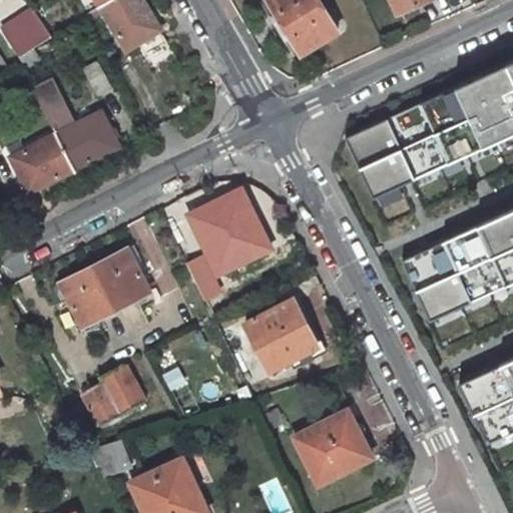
[(104,0),(97,4),(124,48),(158,26),(141,0),(104,0)]
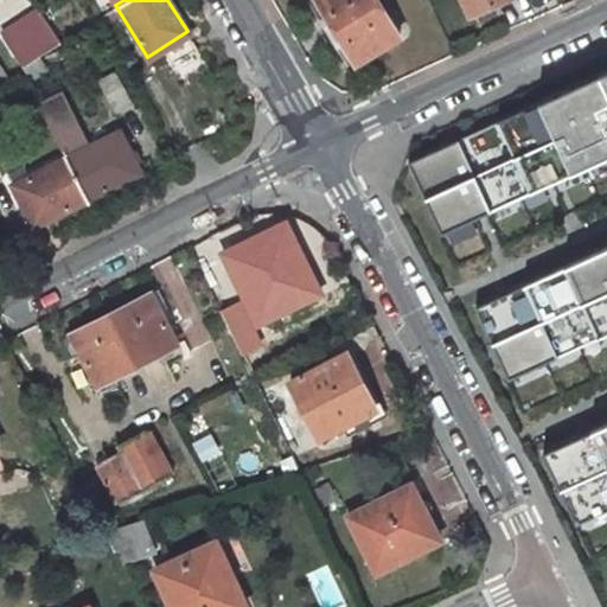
[(374,0),(313,0),(355,64),(397,37),(374,0)]
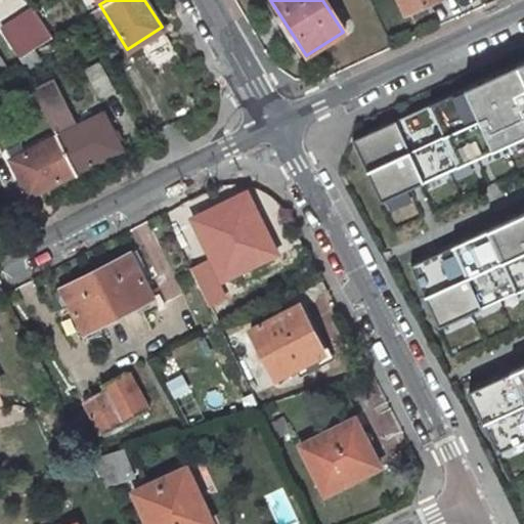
[(398,0),(405,16),(441,0),(440,0),(398,0)]
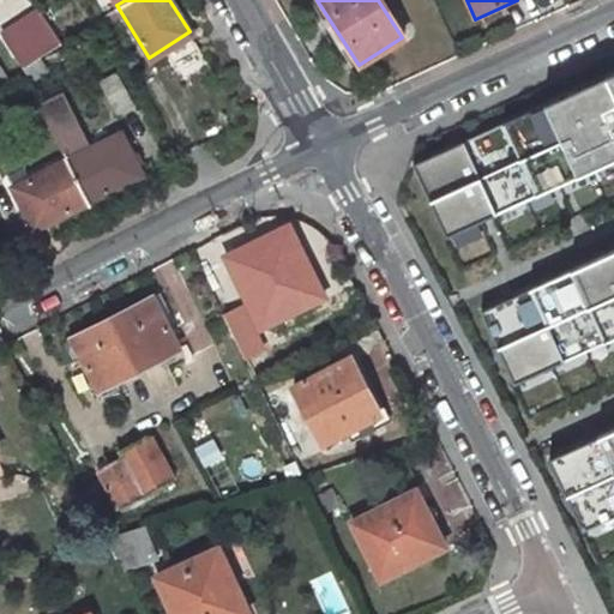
[(41,14),(2,40),(23,72),(40,59),(61,44),(41,14)]
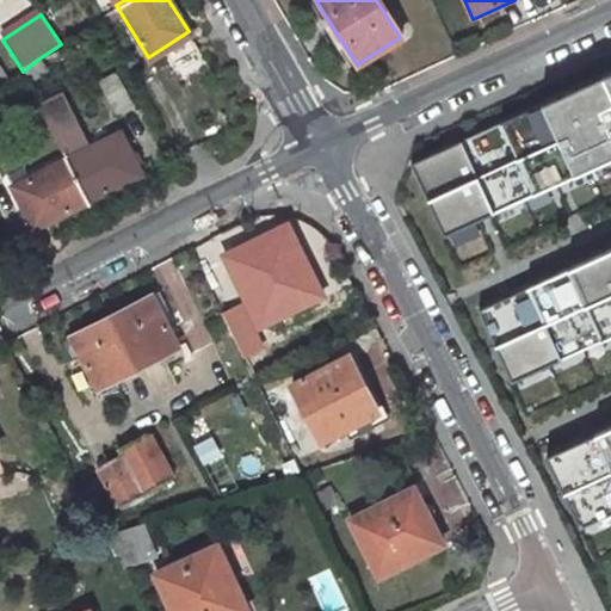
[(30,82),(47,71),(39,59),(23,72),(30,82)]
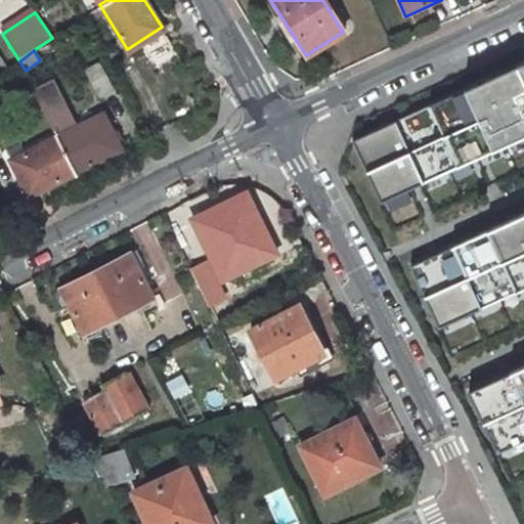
[(97,61),(84,69),(98,95),(112,88),(97,61)]
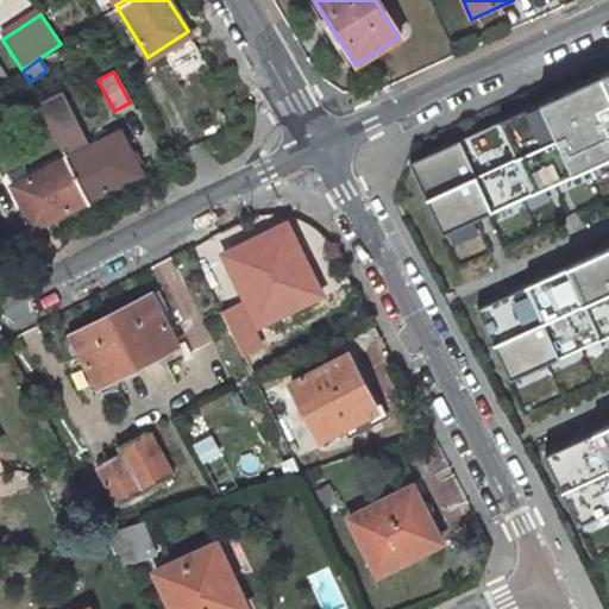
[(608,82),(422,161),(412,170),(450,240),(608,167),(608,82)]
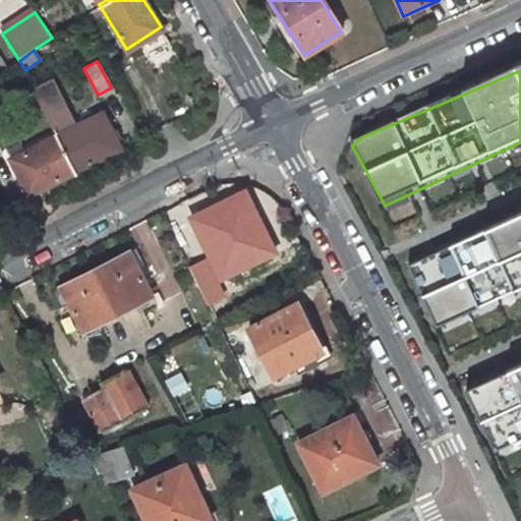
[(75,124),(52,77),(29,89),(47,118),(55,134),(73,170),(120,147),(102,111),(75,124)]
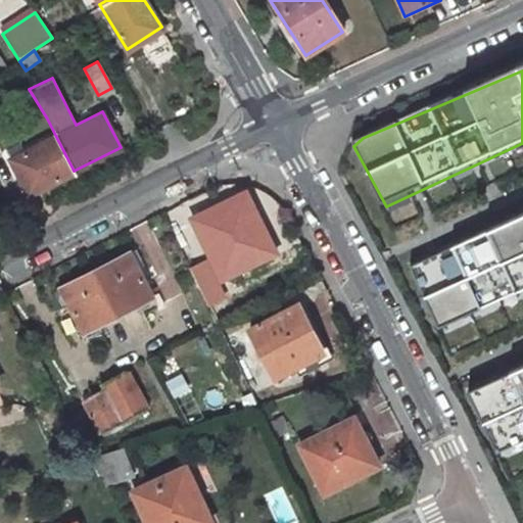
[(55,135),(9,157),(28,194),(74,171),(55,135)]
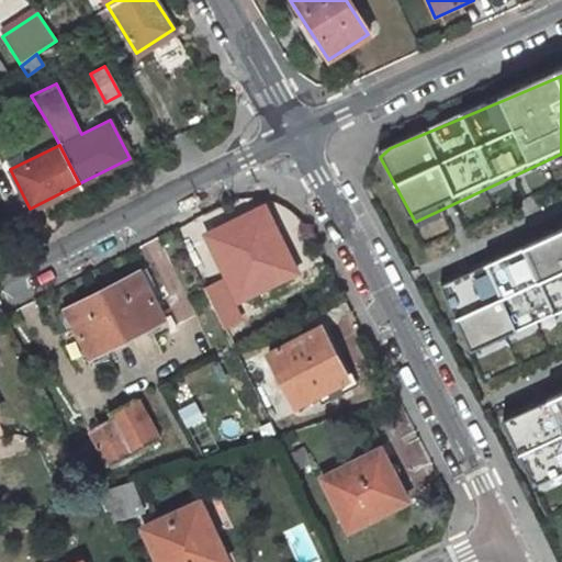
[(208,232),(226,268),(269,247),(283,239),(274,222),(269,224),(261,210),(253,215),(249,210),(208,232)]
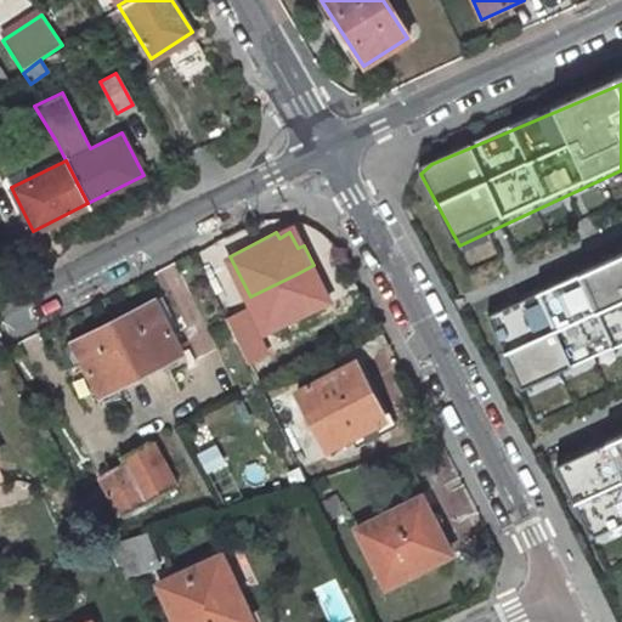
[(621,258),(488,315),(526,402),(621,358),(621,258)]
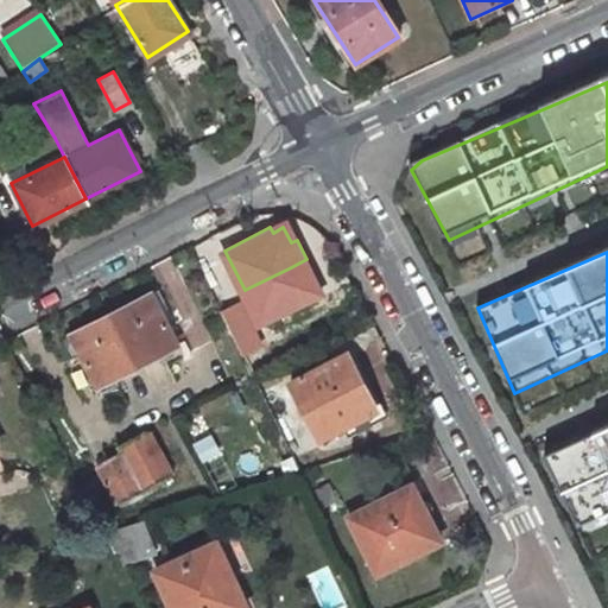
[(297,280),(314,273),(306,259),(291,267),(297,280)]
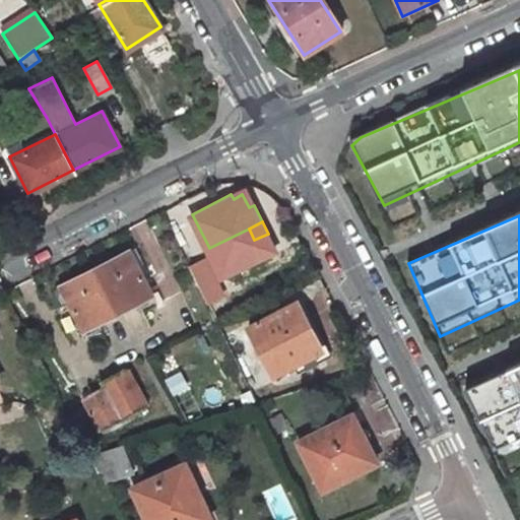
[(153,294),(129,249),(91,268),(116,313),(153,294)]
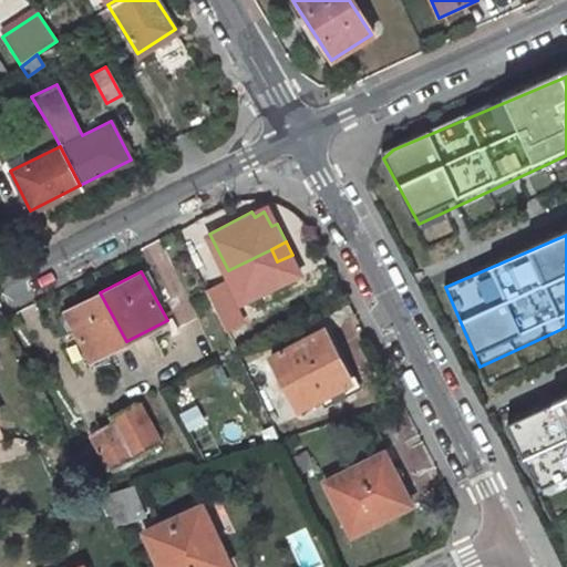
[(206,289),(226,330),(245,320),(256,313),(240,280),(226,287),(224,281),(206,289)]
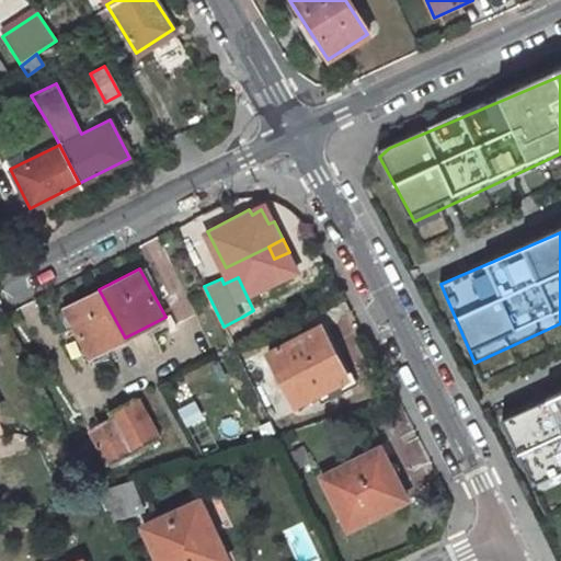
[(99,289),(66,307),(91,355),(125,338),(99,289)]
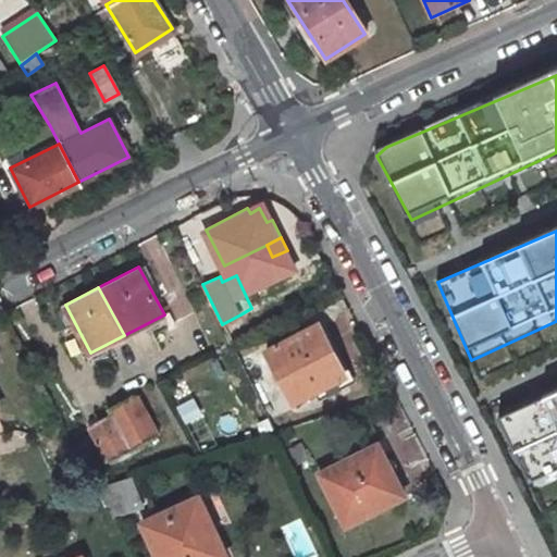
[(316,322),(265,348),(294,400),(320,386),(344,374),(316,322)]
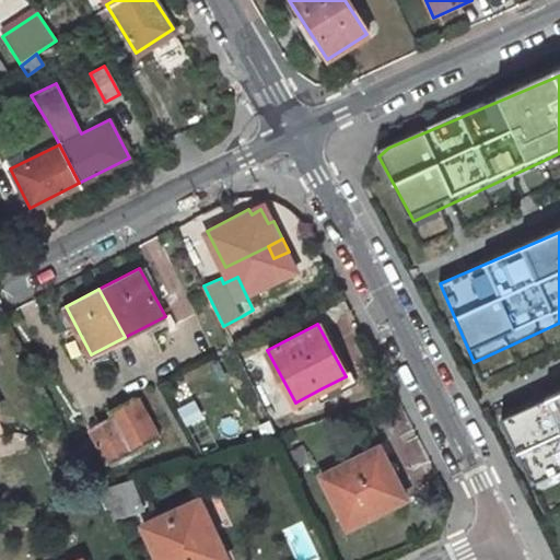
[(326,397),(350,384),(346,376),(322,388),(326,397)]
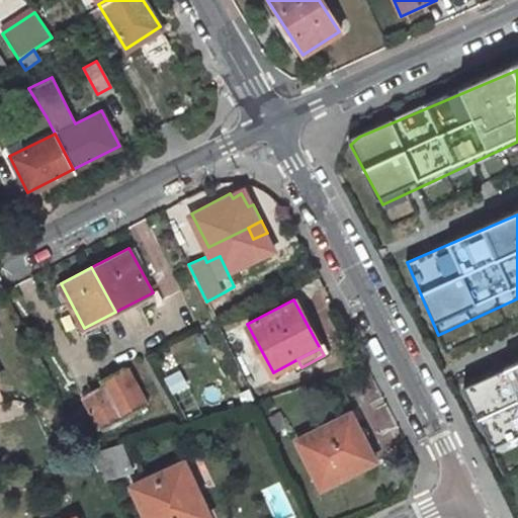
[(517,355),(463,380),(492,455),(517,441),(517,355)]
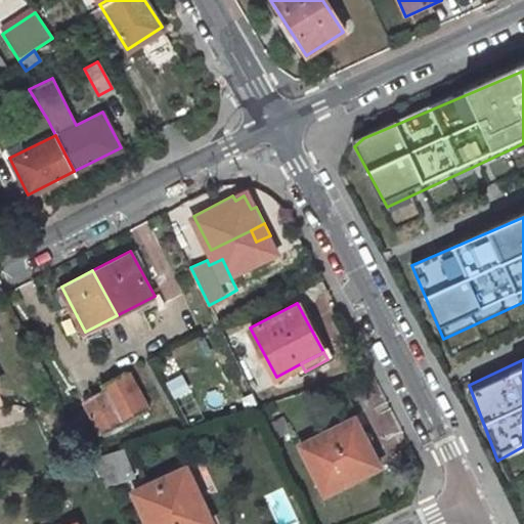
[(105,433),(146,409),(125,370),(103,382),(106,387),(86,398),(105,433)]
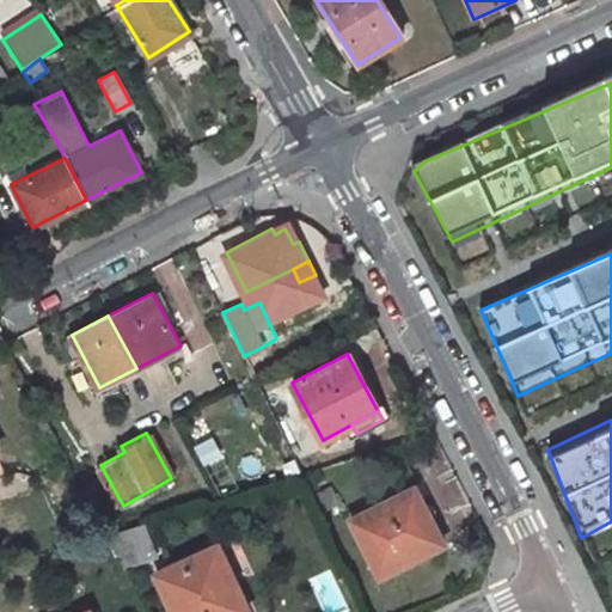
[(343,502),(336,487),(325,493),(331,507),(343,502)]
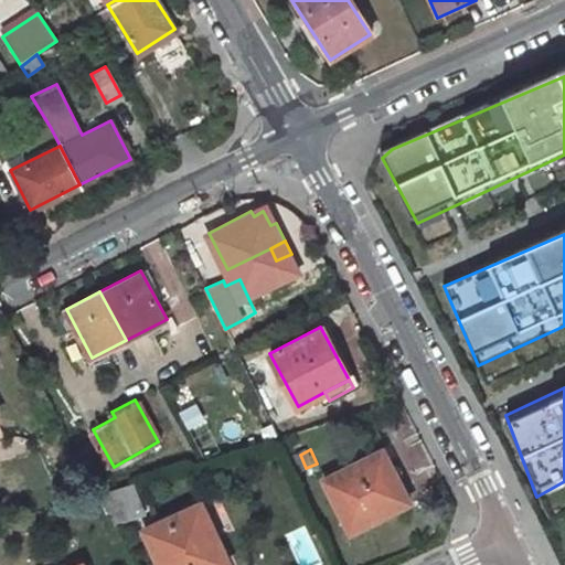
[(356,536),(417,507),(407,486),(409,484),(412,481),(412,478),(412,475),(408,471),(405,470),(400,471),(391,451),(330,480),(356,536)]
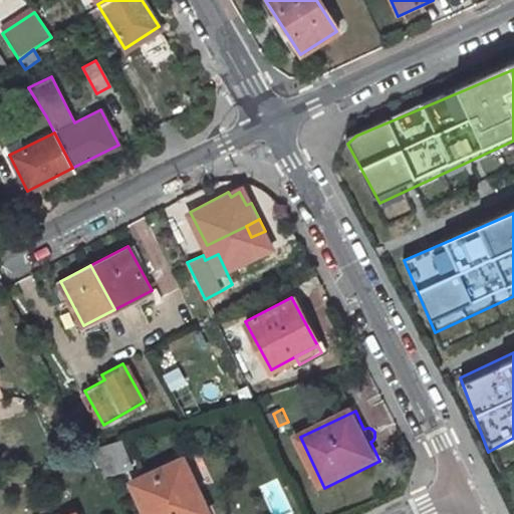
[(202,491),(208,489),(193,456),(188,458),(202,491)]
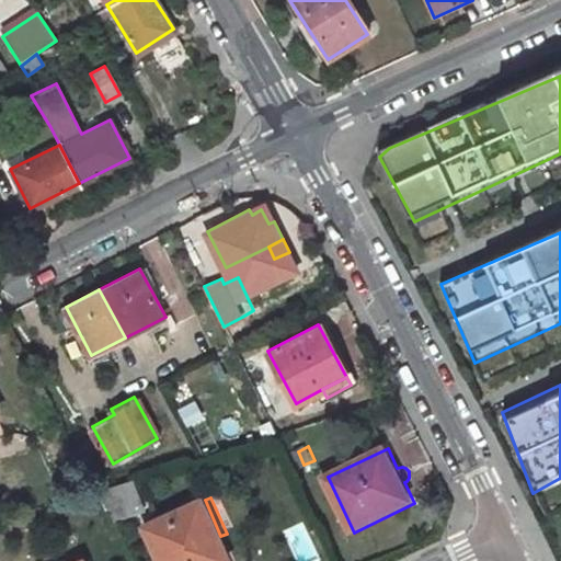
[(205,500),(151,524),(167,560),(173,558),(174,560),(237,560),(238,560),(227,534),(220,536),(205,500)]
